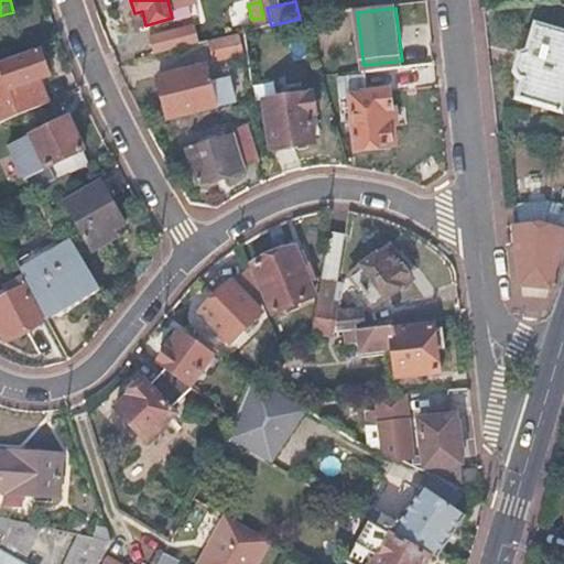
[(525,52),(518,54),(513,71),(518,76),(524,78),(519,97),(560,110),(563,93),(563,33),(533,24),(525,52)]
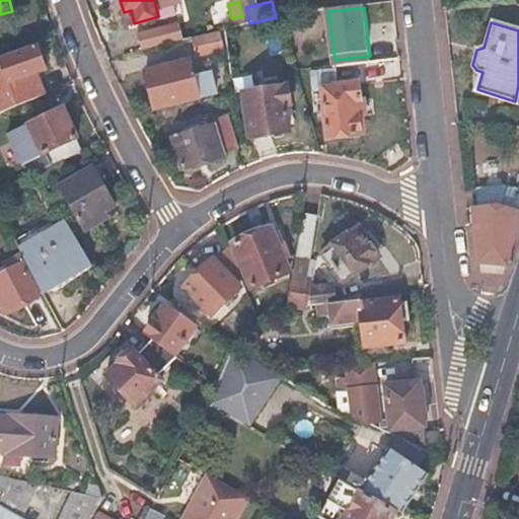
[(163,26),(135,32),(140,50),(167,44),(163,26)]
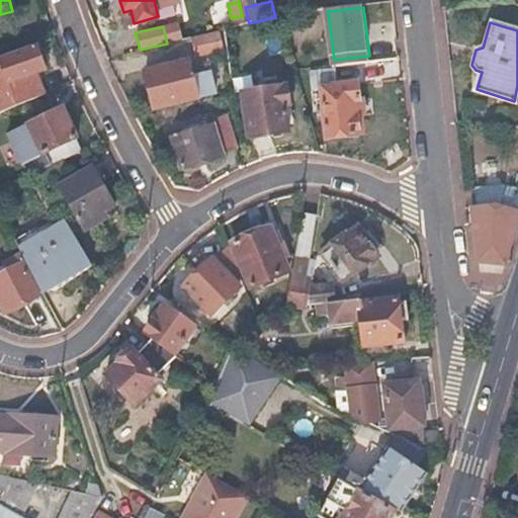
[(219,32),(193,38),(196,54),(223,48),(219,32)]
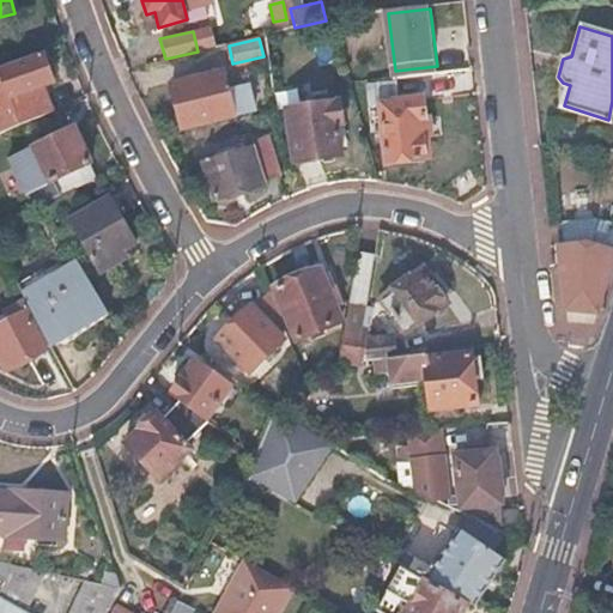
[(41,58),(0,72),(10,98),(52,83),(41,58)]
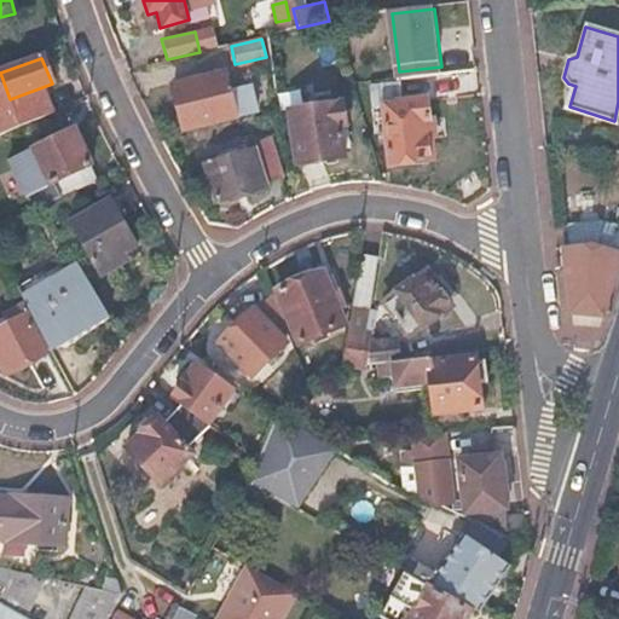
[(230,70),(172,86),(183,128),(260,108),(255,85),(235,90),(230,70)]
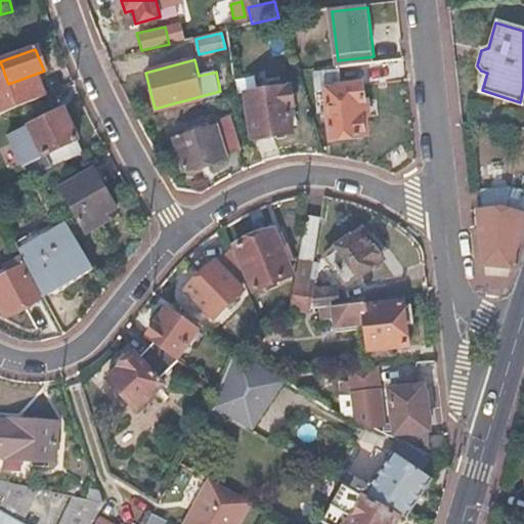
[(312,92),(322,91),(329,142),(359,139),(359,138),(365,137),(363,117),(359,118),(357,103),(362,102),(360,85),(339,88),(337,70),(310,73),(312,92)]
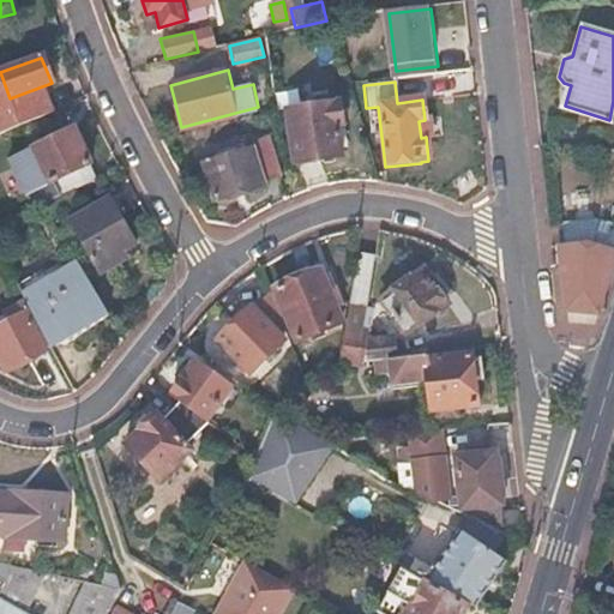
[(314,103),(288,107),(295,160),(342,154),(337,126),(344,125),(342,101),(327,103),(327,95),(313,97),(314,103)]
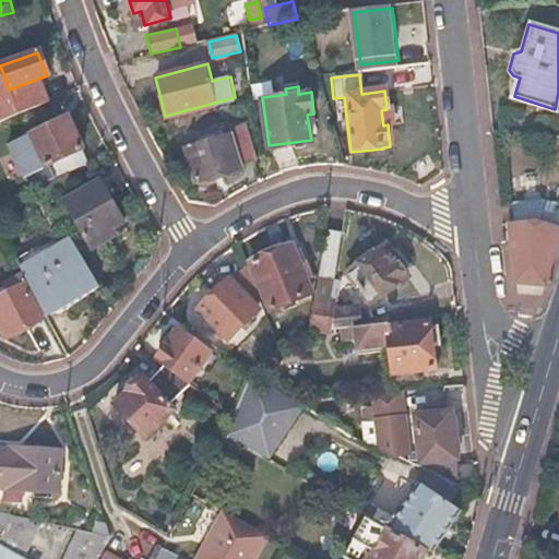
[(0,119),(16,114),(9,96),(0,99),(0,119)]
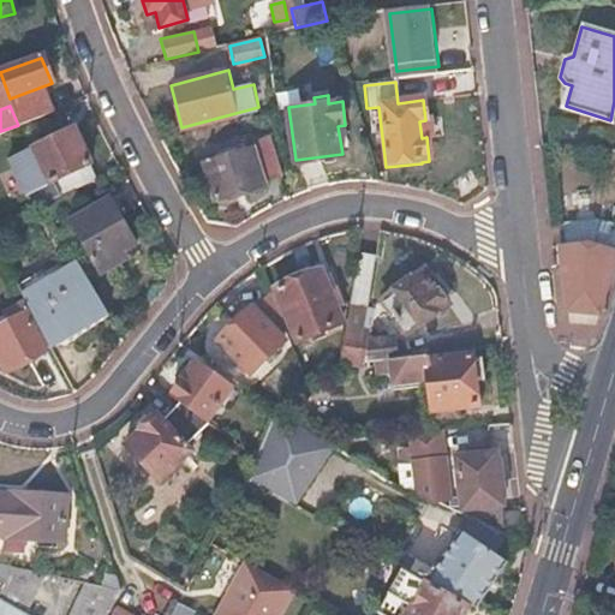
[(31,153),(25,154),(30,163),(36,161),(47,185),(51,184),(57,196),(71,190),(93,180),(88,166),(89,166),(72,127),(29,148),(31,153)]
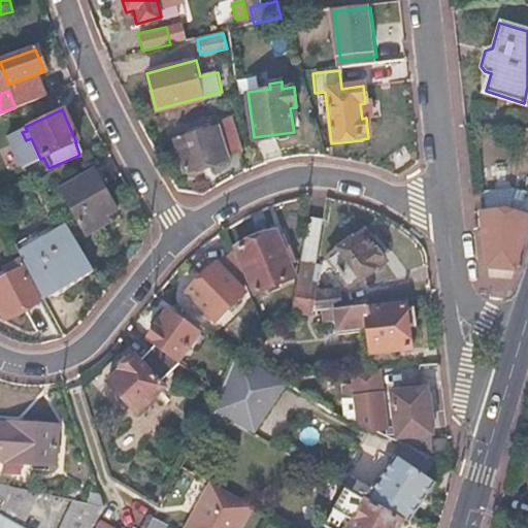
[(217,128),(176,139),(185,170),(226,160),(225,156),(241,152),(233,118),(216,123),(217,128)]
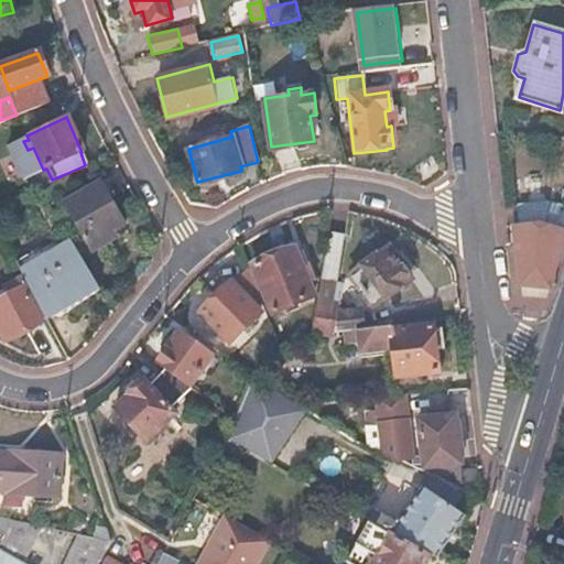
[(65,174),(52,180),(38,186),(46,201),(73,190),(65,174)]
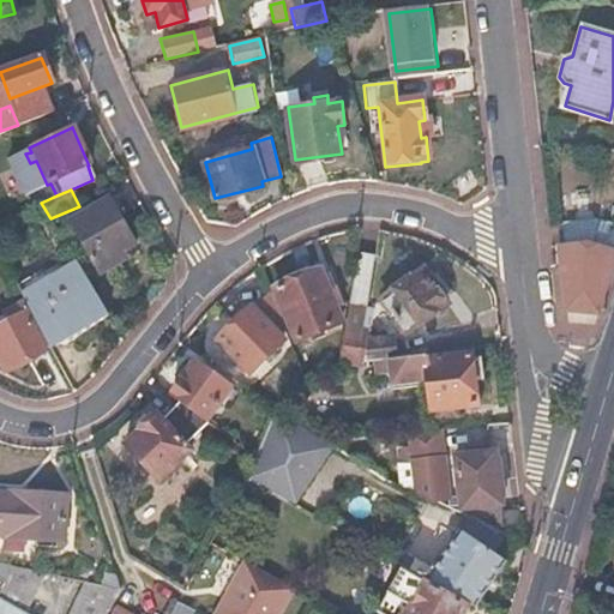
[(106,199),(71,220),(101,271),(120,260),(116,254),(132,245),(106,199)]
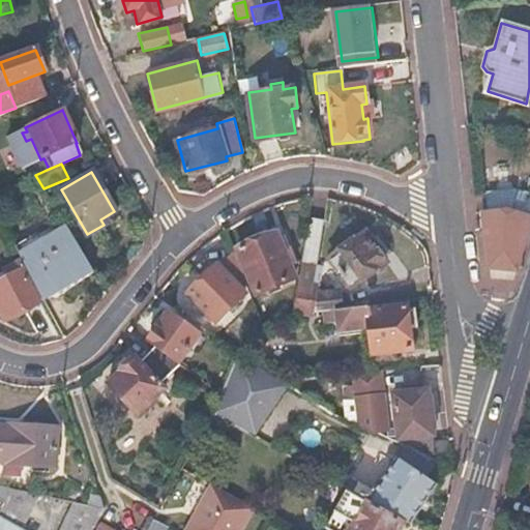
[(529,194),(513,192),(481,195),(486,235),(489,269),(514,271),(529,219),(529,194)]
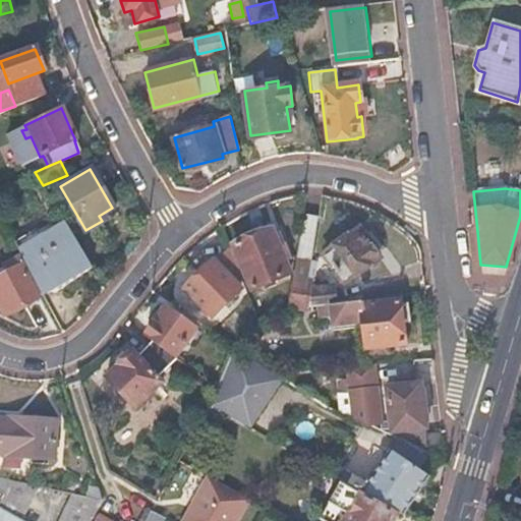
[(317,218),(300,214),(287,305),(307,309),(309,303),(312,287),(311,280),(306,278),(317,218)]
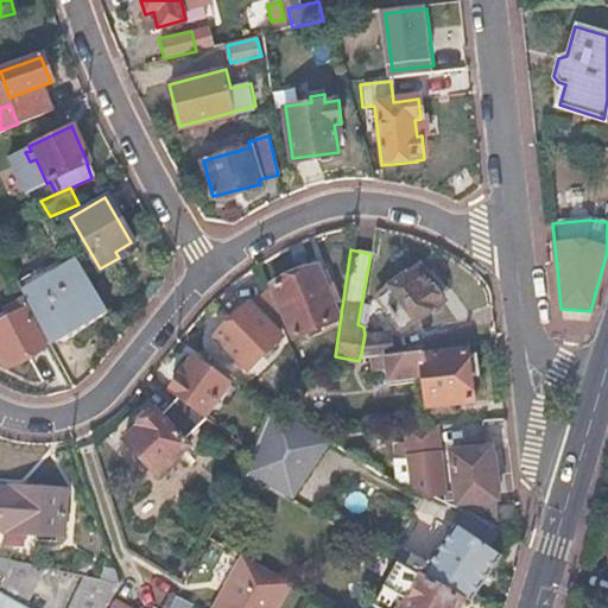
[(75,258),(33,284),(64,334),(106,310),(75,258)]
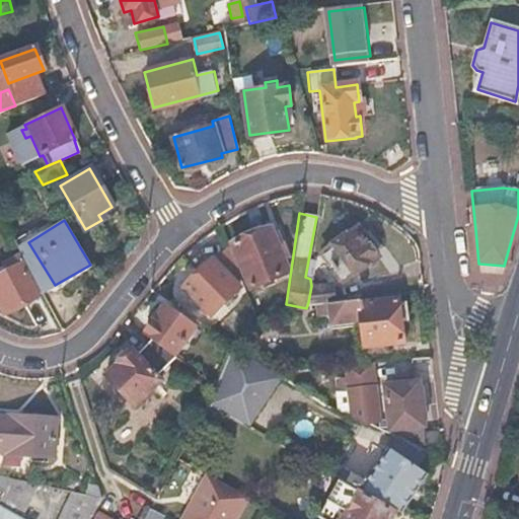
[(271,229),(231,243),(249,288),(288,275),(283,263),(289,261),(285,248),(279,250),(271,229)]
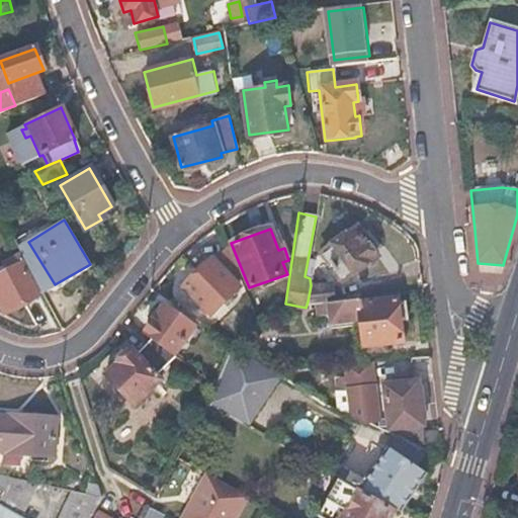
[(350,231),(322,252),(342,278),(370,258),(372,253),(364,242),(360,245),(350,231)]
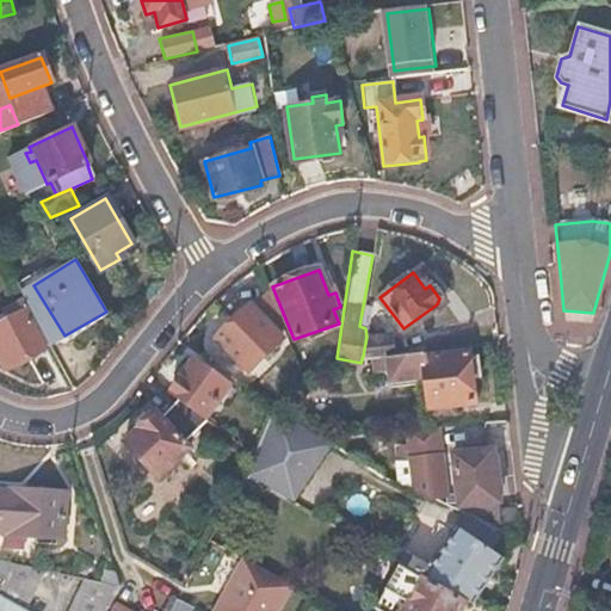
[(251,309),(247,307),(216,340),(248,372),(281,340),(276,337),(283,328),(269,292),(251,309)]
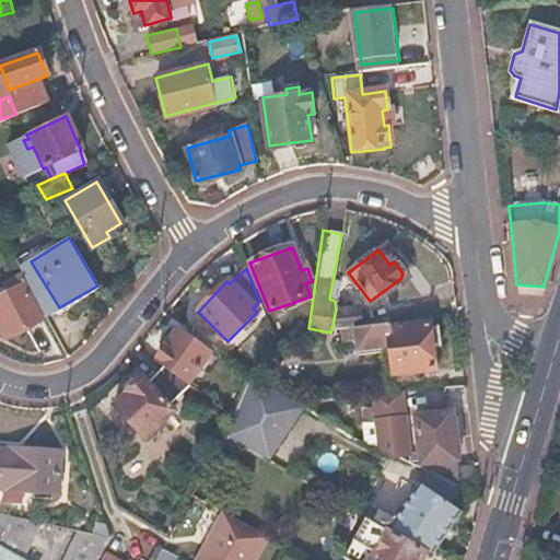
[(7,293),(0,295),(0,327),(1,328),(24,328),(41,319),(19,277),(3,283),(7,293)]
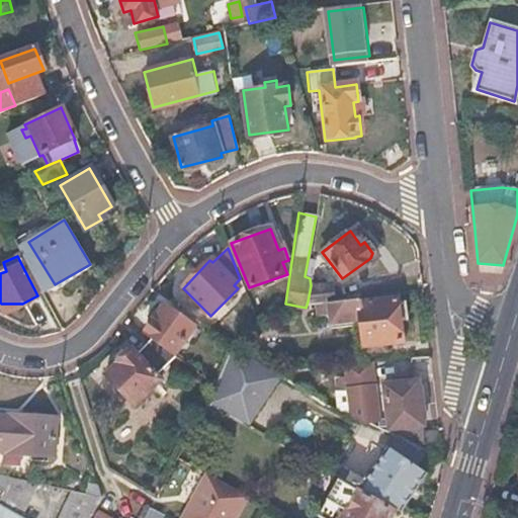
[(333,284),(311,285),(308,301),(316,300),(334,299),(333,284)]
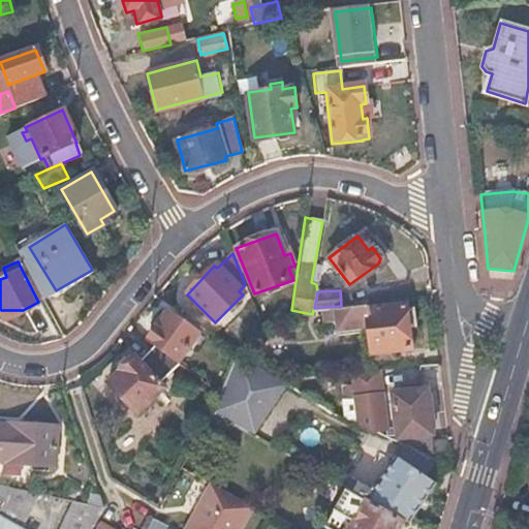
[(323,319),(336,318),(337,330),(367,328),(370,353),(410,349),(407,325),(412,324),(410,309),(406,309),(405,305),(366,308),(366,304),(341,306),(322,307),(323,319)]
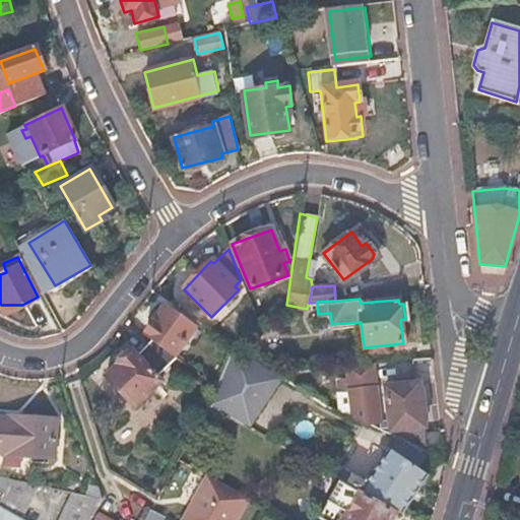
[(194,328),(168,309),(144,337),(151,341),(172,358),(194,328)]
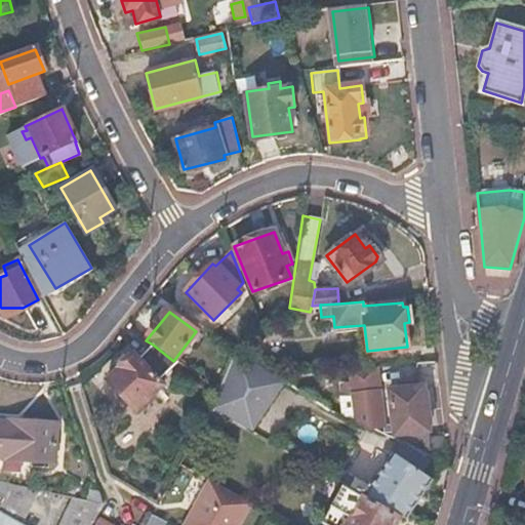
[(136,360),(131,356),(107,381),(136,412),(162,387),(157,380),(175,362),(173,361),(153,345),(136,360)]
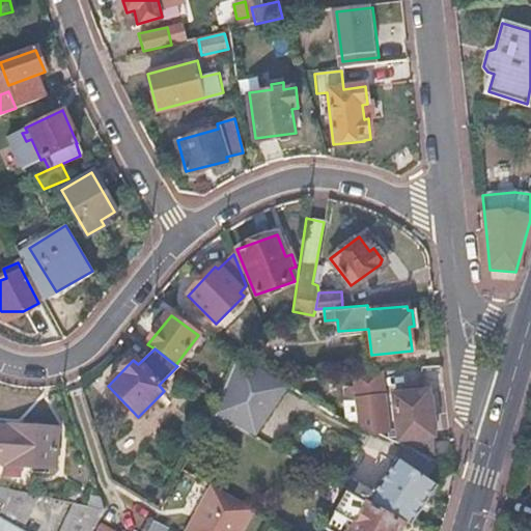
[(239,356),(220,398),(212,416),(253,439),(284,384),(240,356),(239,356)]
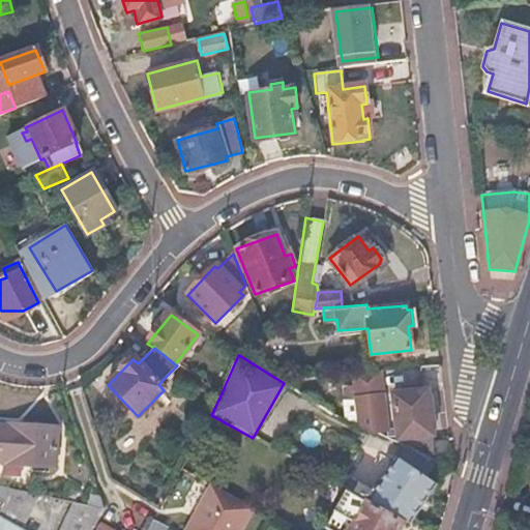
[(352,376),(356,422),(373,433),(379,432),(385,432),(378,373),(352,376)]
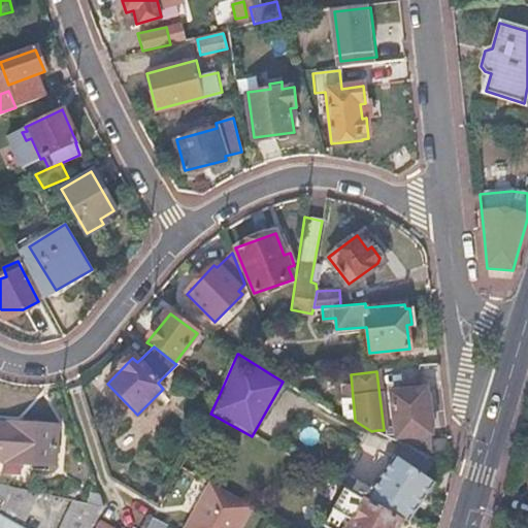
[(425,392),(390,395),(395,440),(430,437),(425,392)]
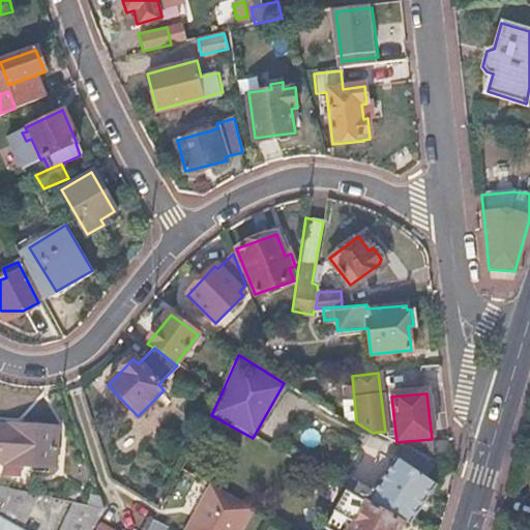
[(57,431),(5,427),(2,465),(5,466),(18,467),(55,470),(57,431)]
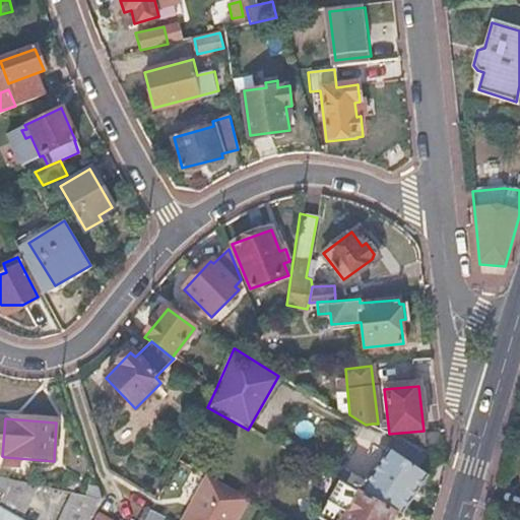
[(440,435),(425,436),(427,456),(444,466),(440,435)]
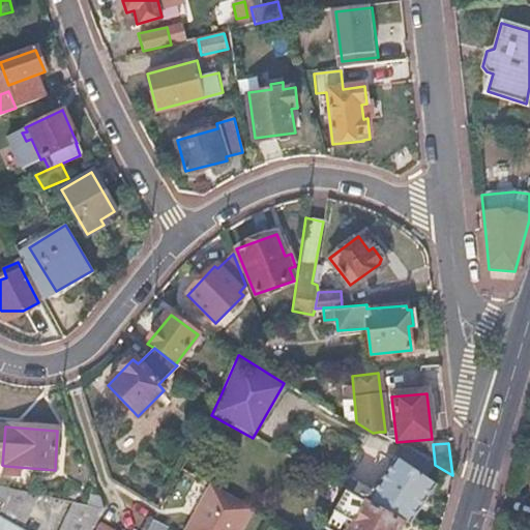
[(438,478),(395,455),(374,494),(358,486),(354,494),(361,498),(412,526),(438,478)]
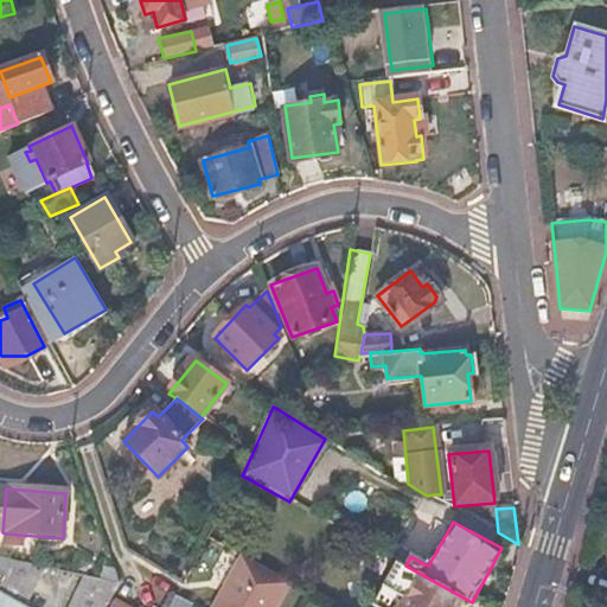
[(20,535),(6,534),(4,547),(18,548),(20,535)]
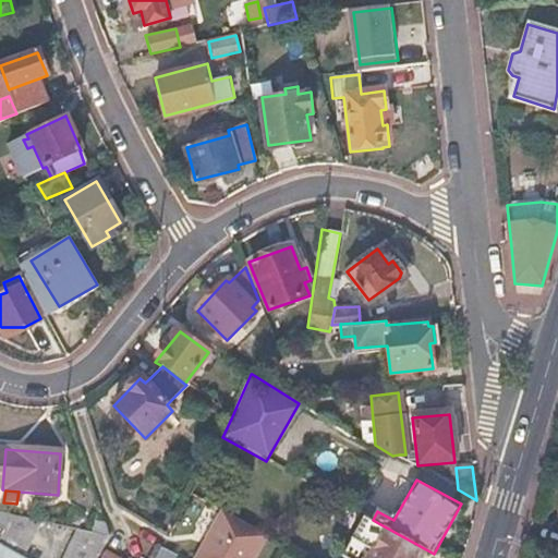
[(377,511),(363,504),(358,512),(373,520),(377,511)]
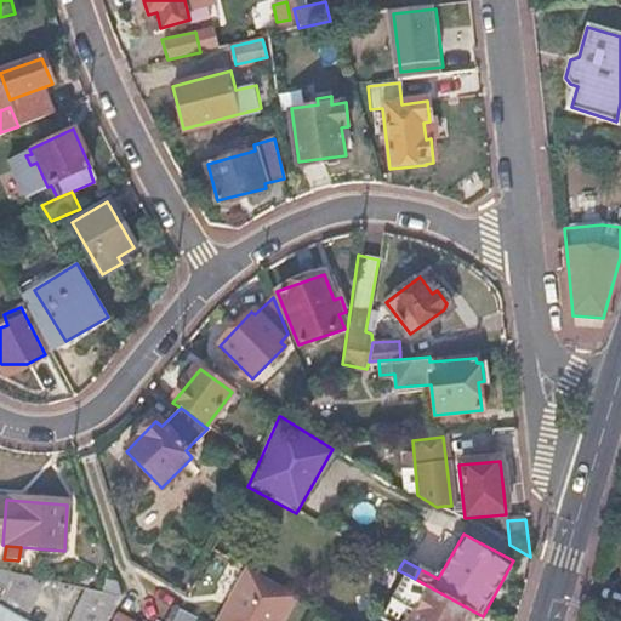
[(285,620),(300,596),(249,568),(218,620),(285,620)]
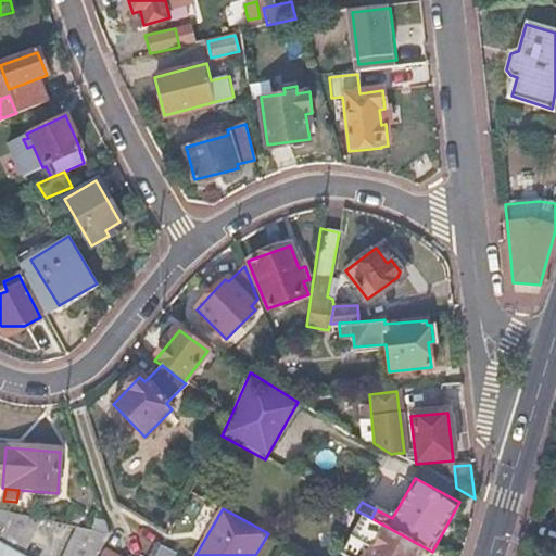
[(0,510),(0,555),(22,555),(39,520),(0,510)]
